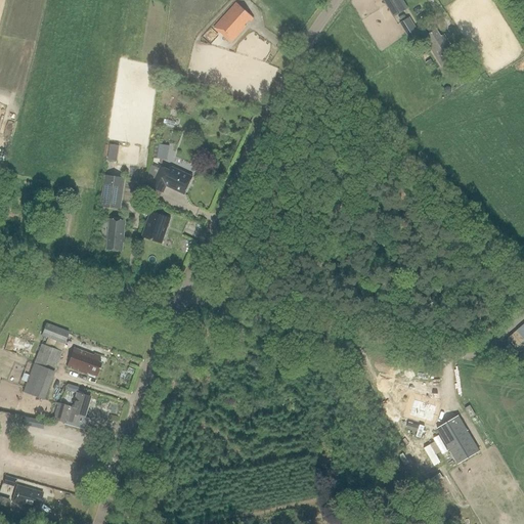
[(386,0),(396,16),(405,10),(399,0),(386,0)]
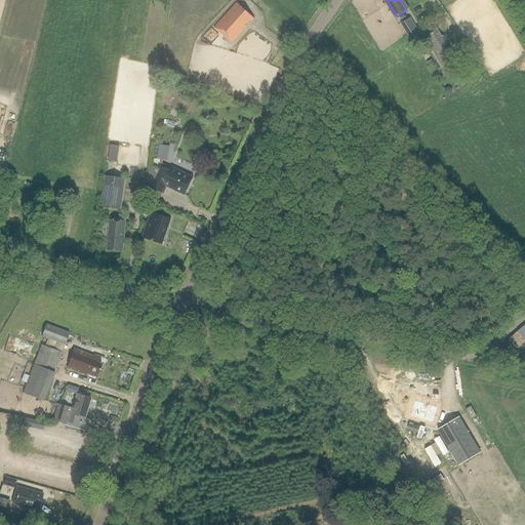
[(233,45),(247,27),(245,26),(252,16),(237,4),(217,27),(215,30),(219,34),(220,34),(224,36),(223,37),(233,45)]
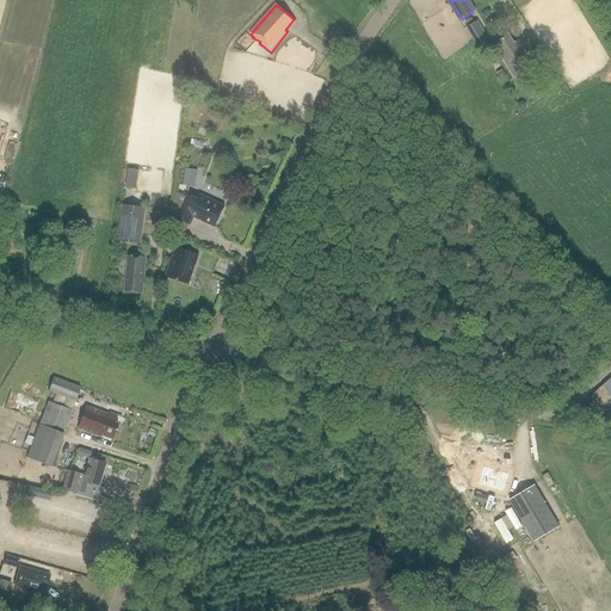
[(480,48),(491,41),(479,20),(468,28),(480,48)]
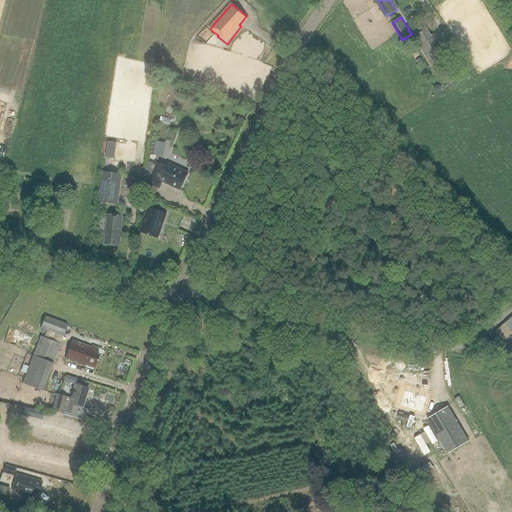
[(432,38),(427,29),(417,35),(422,44),(419,46),(432,66),(435,64),(436,66),(440,66),(445,63),(445,60),(444,58),(448,56),(435,36),(432,38)]
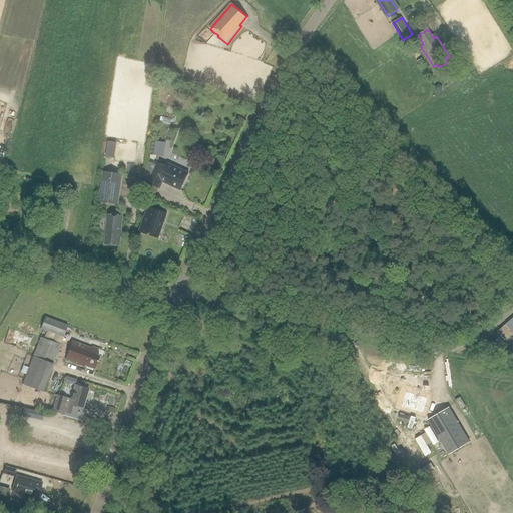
[(166,142),(152,140),(150,155),(164,157),(166,142)]
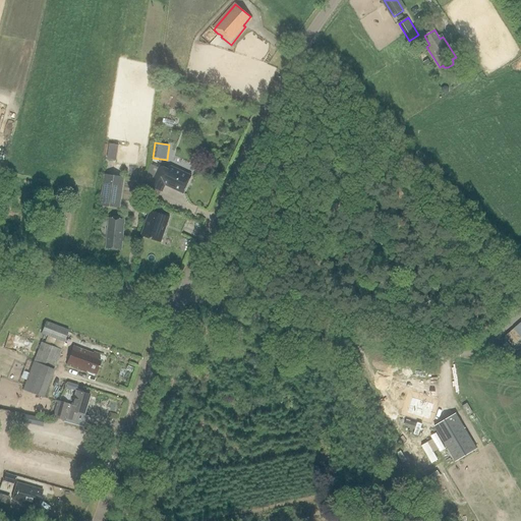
[(119,145),(110,143),(108,160),(117,161),(119,145)]
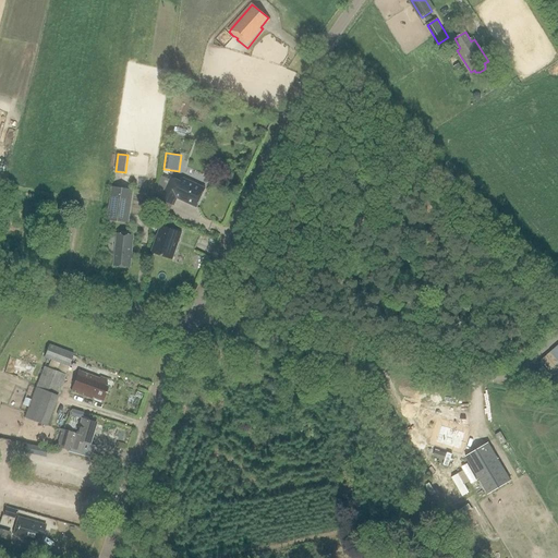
[(170,180),(162,196),(161,199),(162,201),(172,205),(173,205),(177,198),(196,207),(205,189),(183,178),(181,182),(171,178),(170,180)]
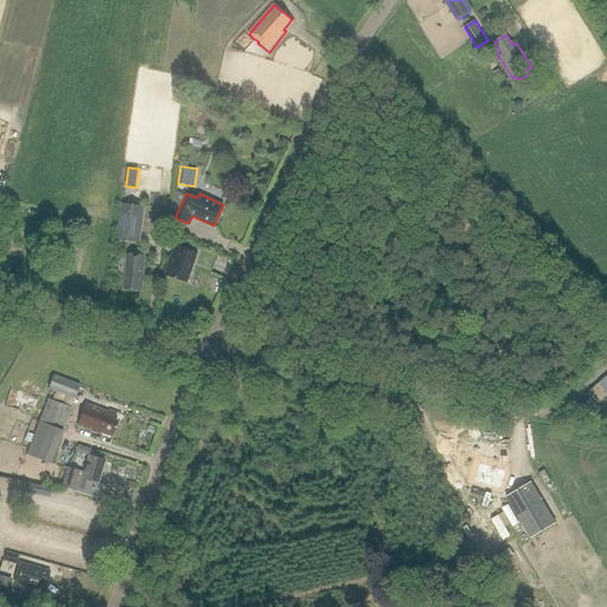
[(146,206),(122,203),(117,240),(141,242),(146,206)]
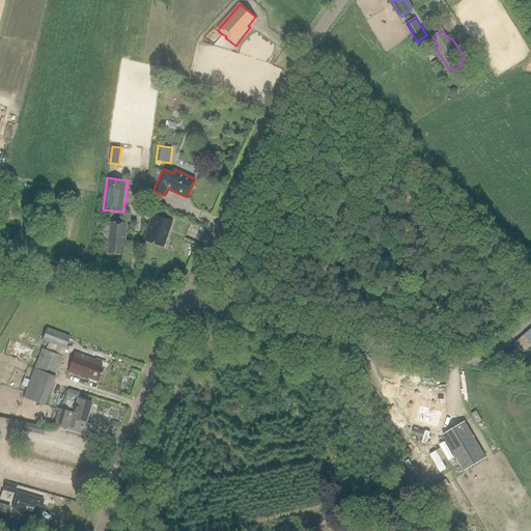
[(58,190),(56,200),(74,203),(75,194),(58,190)]
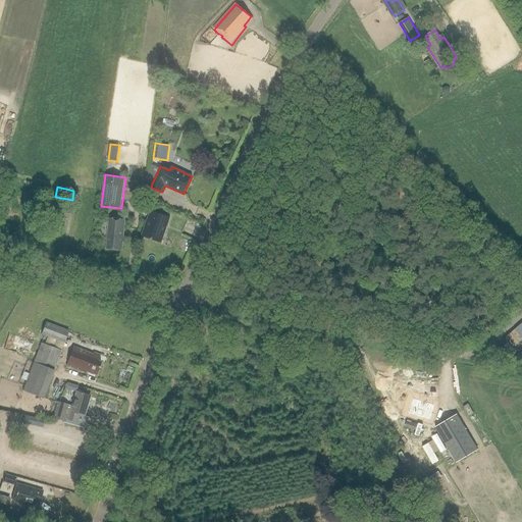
[(44,211),(33,207),(31,214),(42,217),(44,211)]
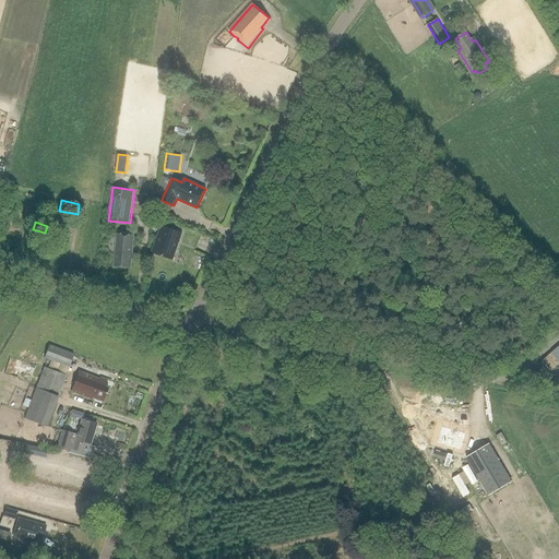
[(182,234),(162,226),(152,253),(173,260),(182,234)]
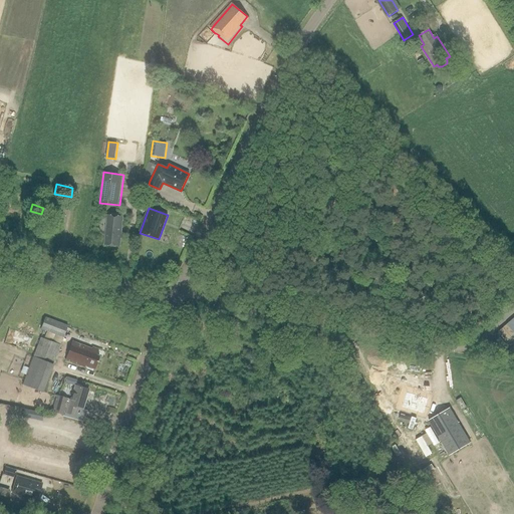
[(123,216),(108,215),(105,246),(120,247),(123,216)]
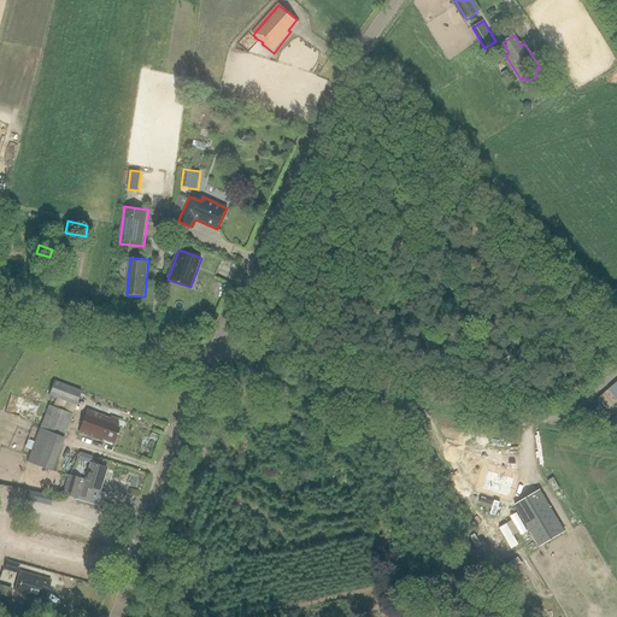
[(298,328),(301,319),(294,316),(291,324),(298,328)]
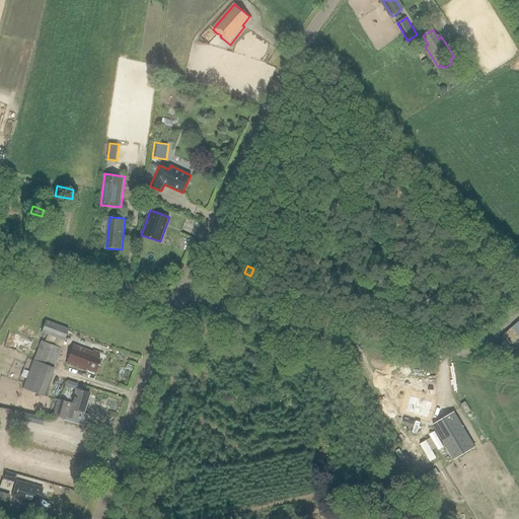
[(64,342),(69,329),(46,320),(41,332),(64,342)]
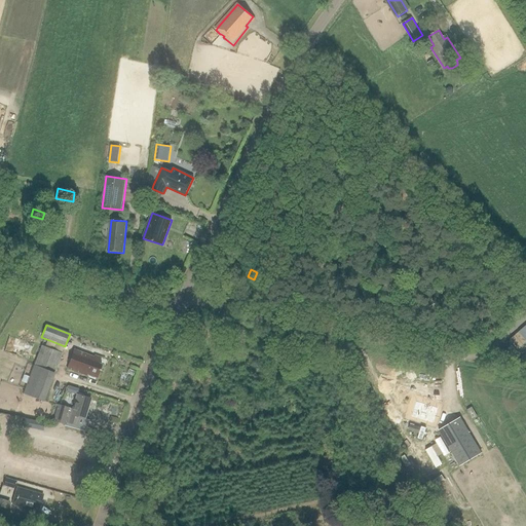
[(525,342),(525,340),(519,332),(511,340),(518,349),(525,342)]
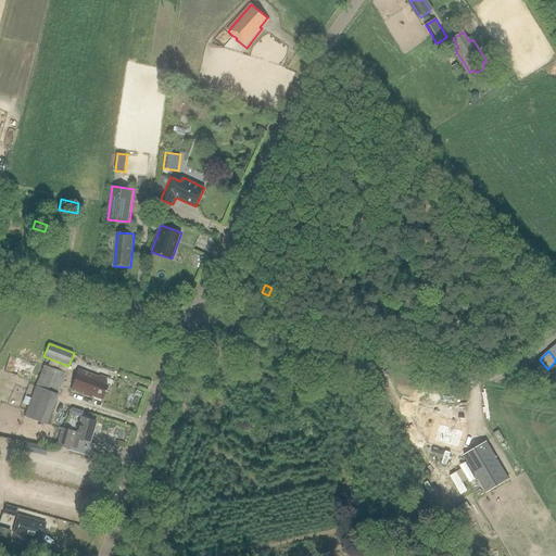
[(46,425),(58,394),(65,374),(45,366),(37,386),(36,386),(24,417),(45,425),(46,425)]
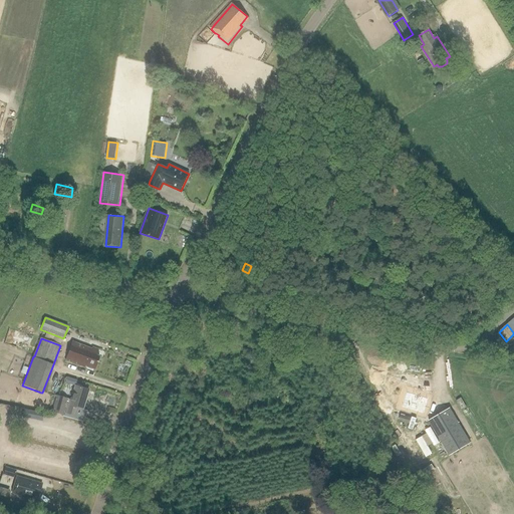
[(94,369),(99,356),(96,355),(98,349),(92,347),(91,349),(72,342),(65,360),(85,368),(85,366),(94,369)]
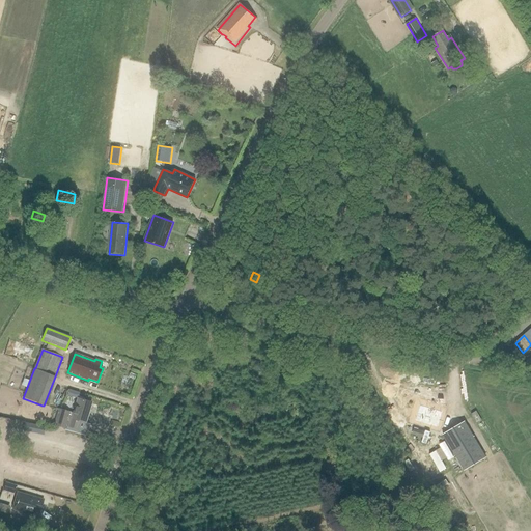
[(66,394),(77,396),(78,390),(68,388),(66,394)]
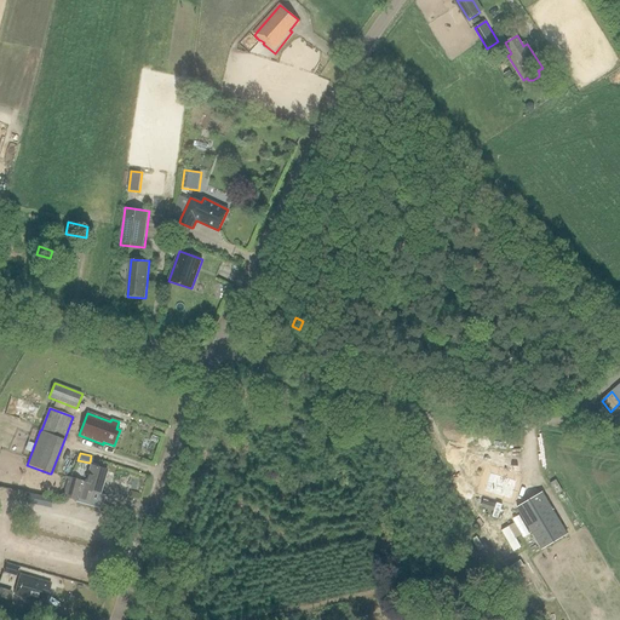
[(93,493),(101,494),(108,470),(91,465),(86,482),(69,477),(63,498),(76,501),(78,498),(91,501),(93,493)]
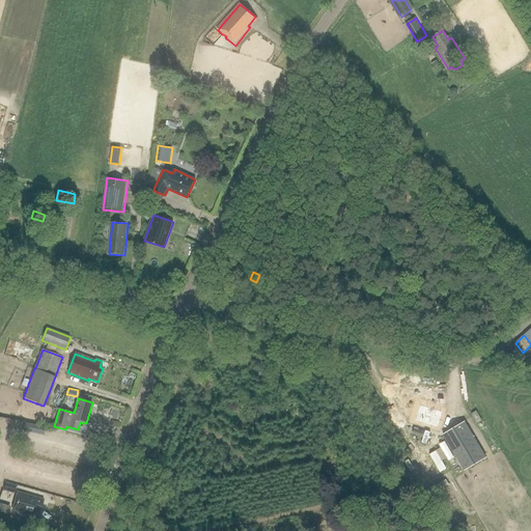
[(420,406),(415,421),(438,427),(442,412),(420,406)]
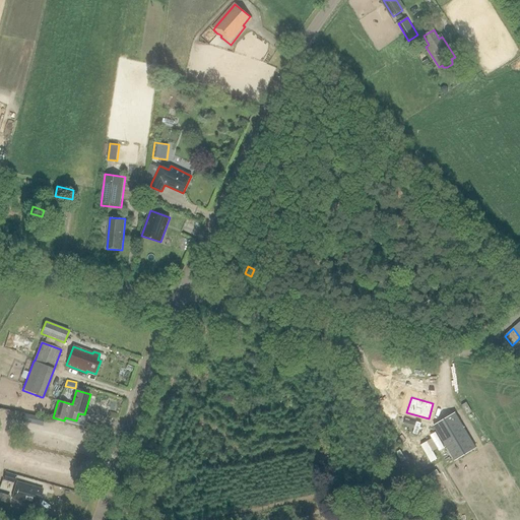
[(467,402),(461,405),(466,415),(472,412),(467,402)]
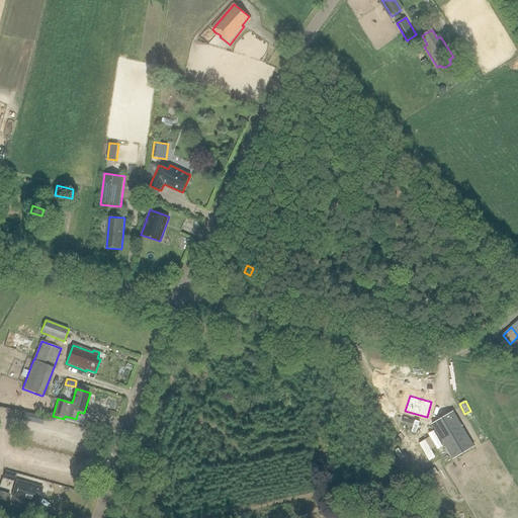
[(475,446),(453,411),(432,423),(452,459),(475,446)]
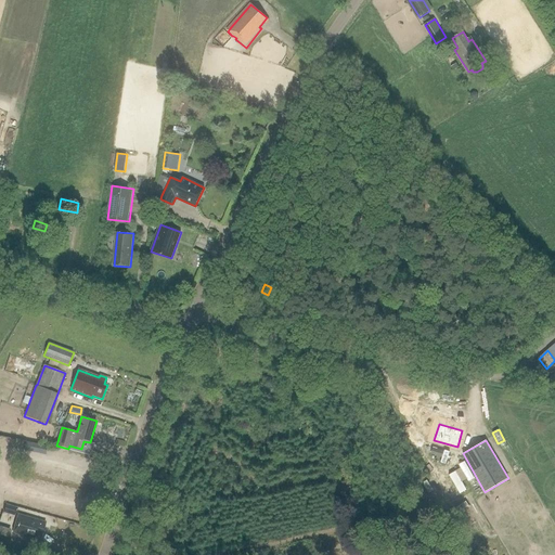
[(26,441),(24,450),(46,454),(48,446),(26,441)]
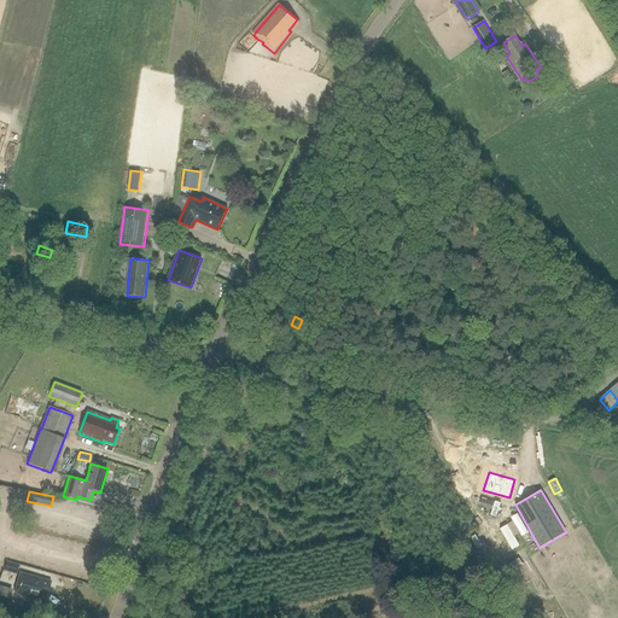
[(483,499),(481,506),(491,509),(494,502),(483,499)]
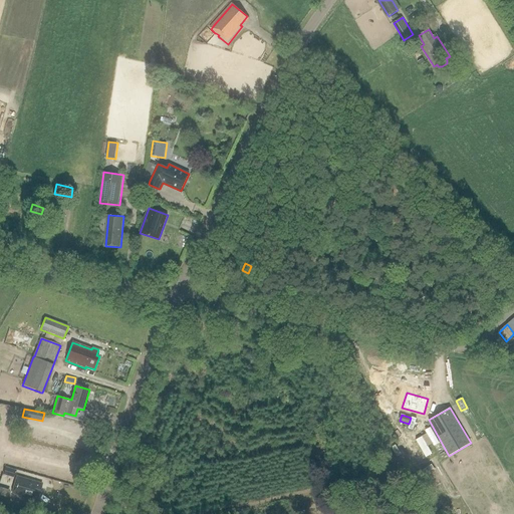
[(429,459),(420,465),(426,473),(435,467),(429,459)]
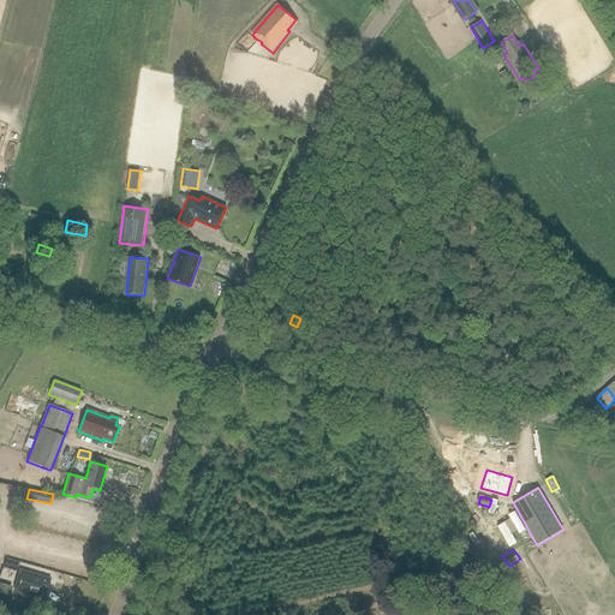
[(16,571),(18,563),(6,560),(4,567),(16,571)]
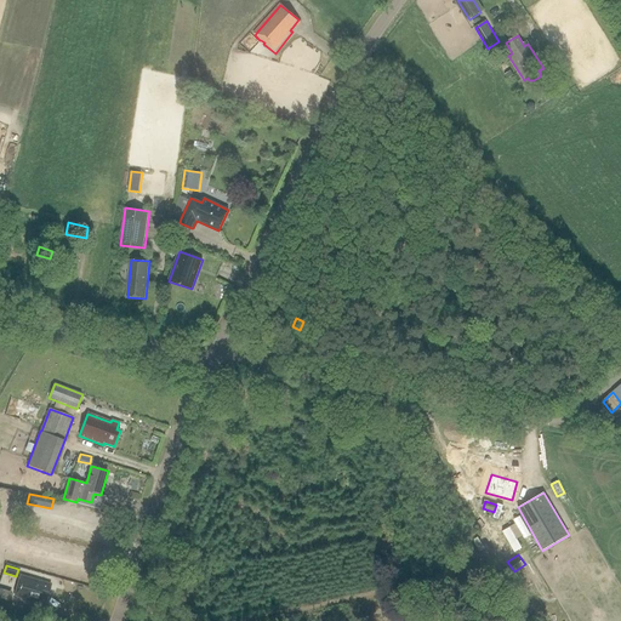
[(46,600),(51,585),(20,575),(13,596),(38,603),(39,599),(46,600)]
